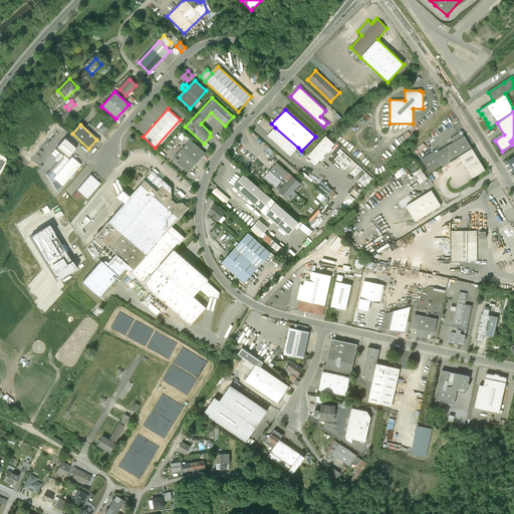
[(298,148),(275,127),(267,137),(289,157),(298,148)]
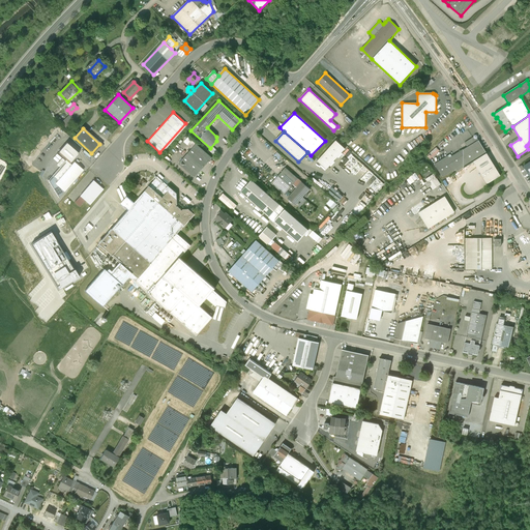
[(472,138),(464,143),(467,147),(449,158),(448,156),(434,165),(442,177),(455,170),(458,172),(473,163),(487,153),(477,139),(478,137),(477,136),(475,135),(474,136),(473,138),(472,138)]
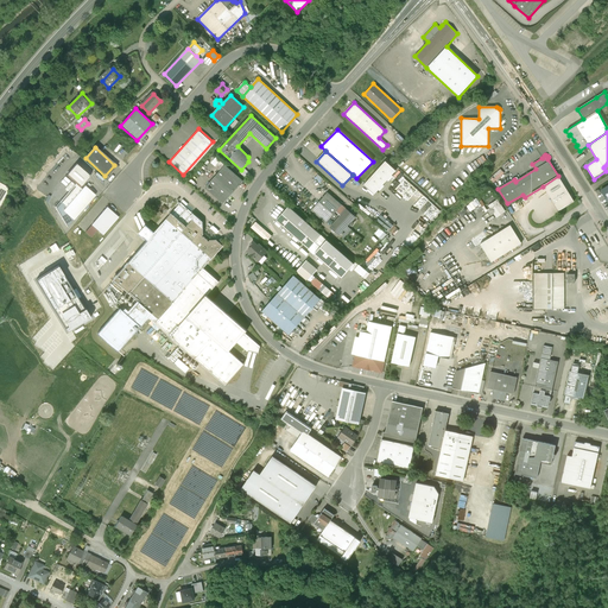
[(372,176),(387,158),(385,157),(369,173),(372,176)]
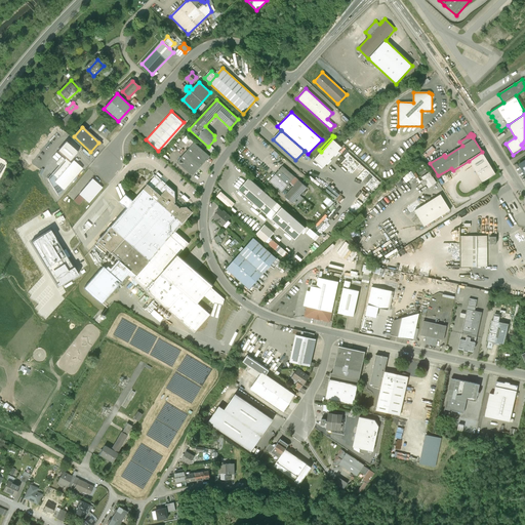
[(191,148),(195,144),(187,136),(183,140),(191,148)]
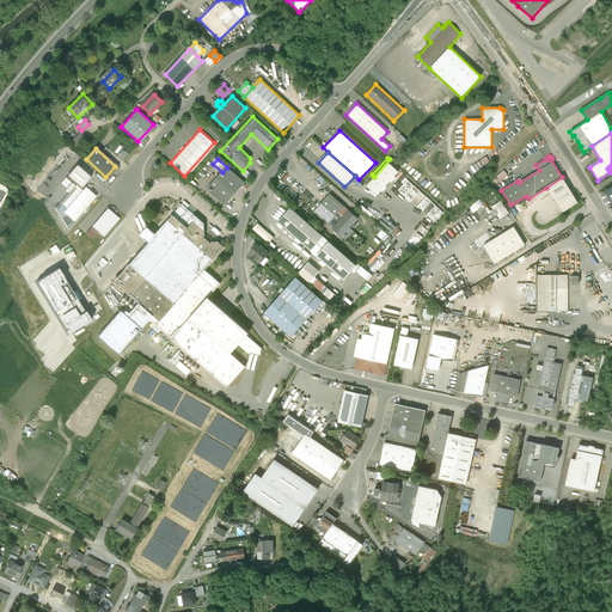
[(398,172),(387,163),(366,187),(377,196),(398,172)]
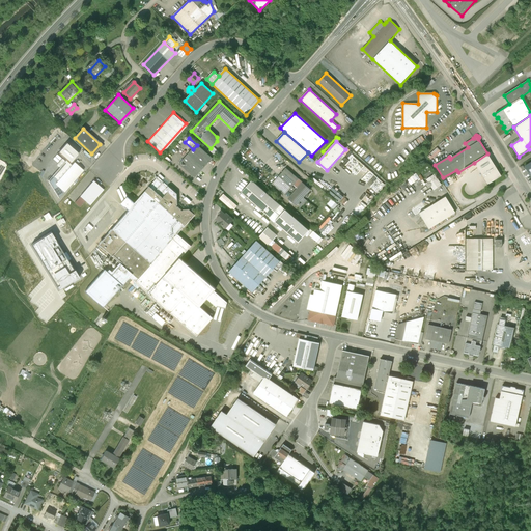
[(57,154),(66,161),(70,164),(79,154),(66,143),(57,154)]
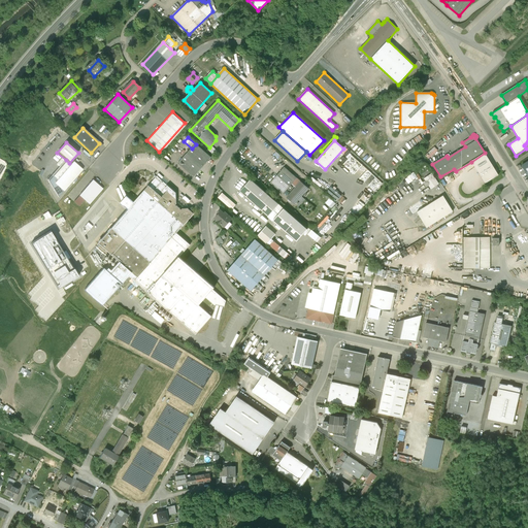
[(210,158),(196,144),(192,149),(178,164),(194,176),(210,158)]
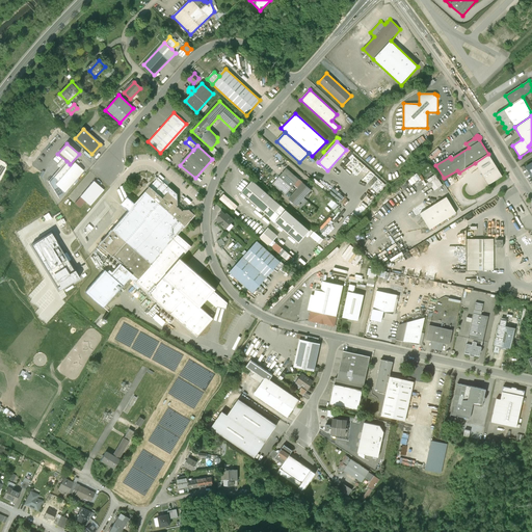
[(488,154),(475,163),(480,171),(489,185),(503,177),(500,171),(495,163),(488,154)]
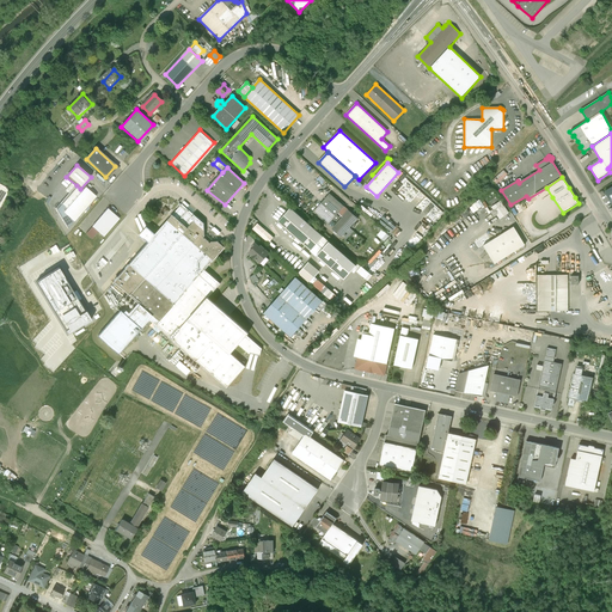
[(80,189),(77,185),(60,204),(66,209),(63,212),(73,220),(95,197),(86,189),(84,193),(80,189)]
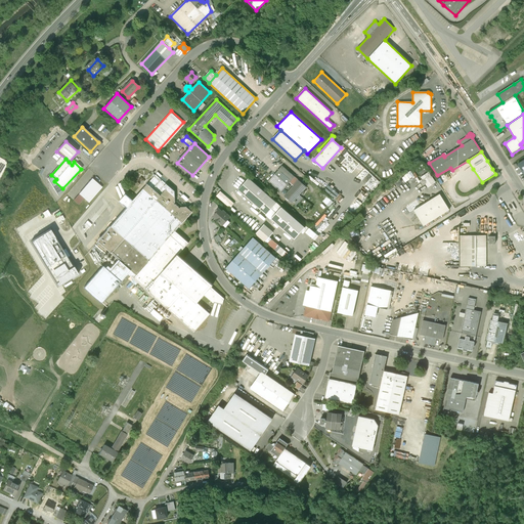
[(302,184),(281,167),(279,170),(269,182),(280,192),(289,182),(293,186),(285,197),(288,200),(292,204),(296,207),(302,199),(299,195),(306,187),(302,184)]
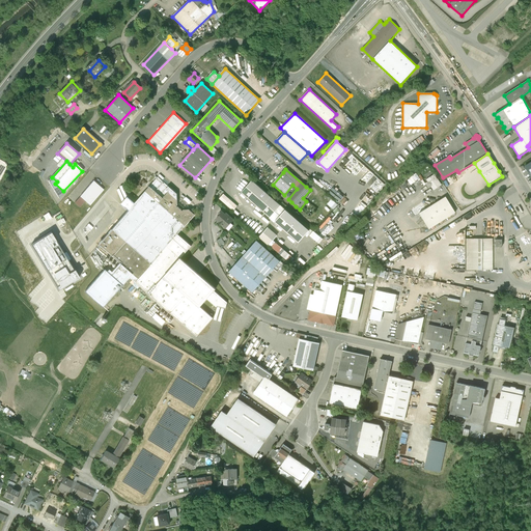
[(429,188),(431,186),(434,189),(442,185),(436,173),(427,178),(428,180),(426,183),(429,188)]
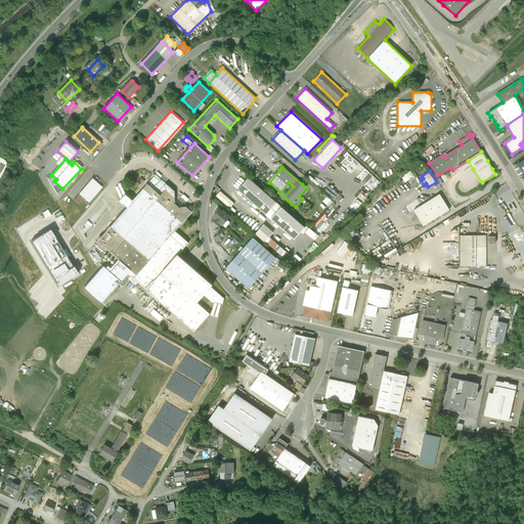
[(191,206),(157,175),(96,243),(112,257),(84,288),(102,303),(129,273),(195,332),(211,314),(199,303),(205,296),(212,289),(214,287),(195,271),(183,260),(180,257),(179,256),(178,255),(189,244),(181,235),(175,231),(194,209),(191,206)]
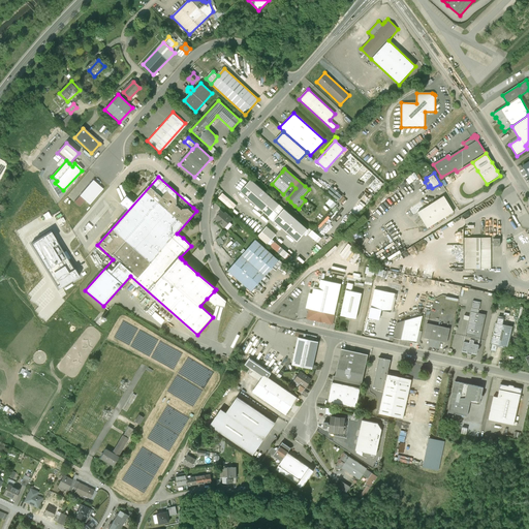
[(444,187),(453,182),(449,177),(442,182),(444,187)]
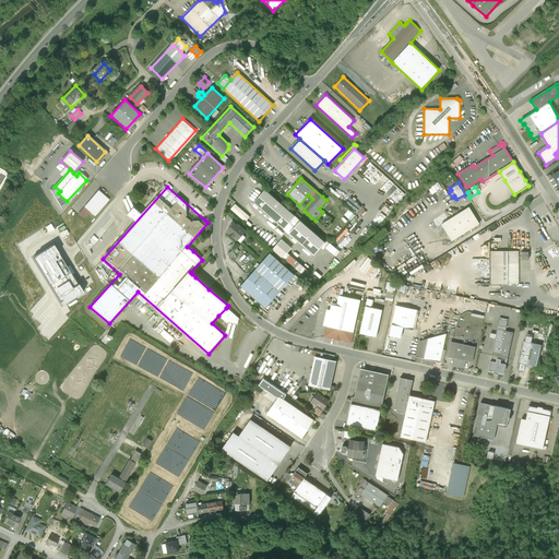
[(107,201),(97,191),(83,207),(84,209),(80,214),(85,218),(90,213),(93,216),(107,201)]
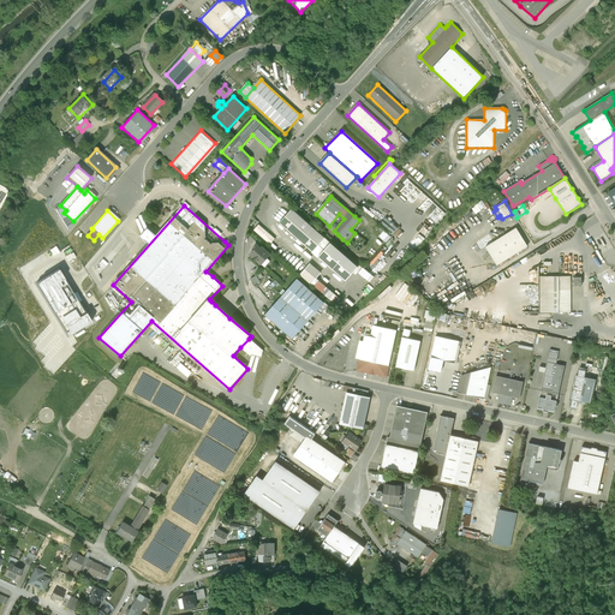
[(357,268),(291,210),(285,218),(279,224),(345,281),(350,275),(357,268)]
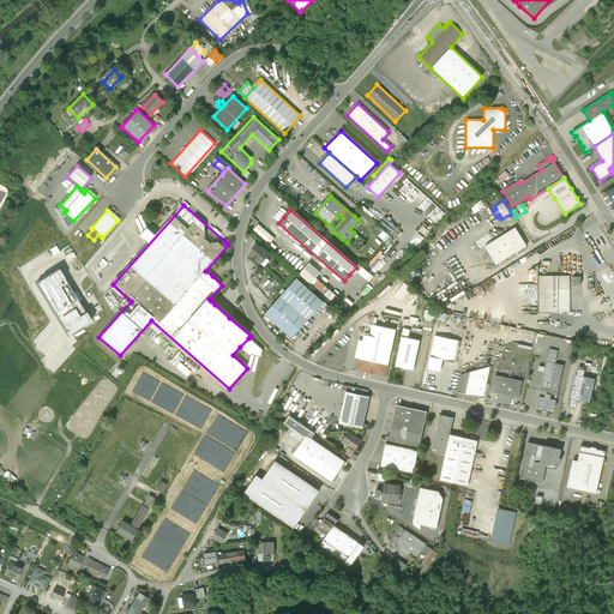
[(338,216),(330,226),(333,228),(342,218),(338,216)]
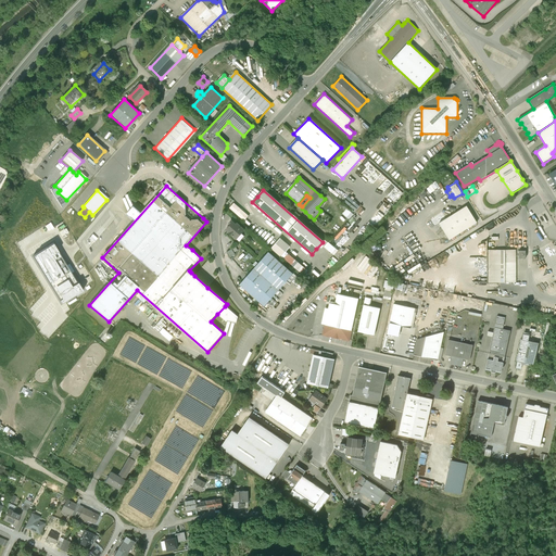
[(143,204),(146,206),(153,199),(150,197),(143,204)]
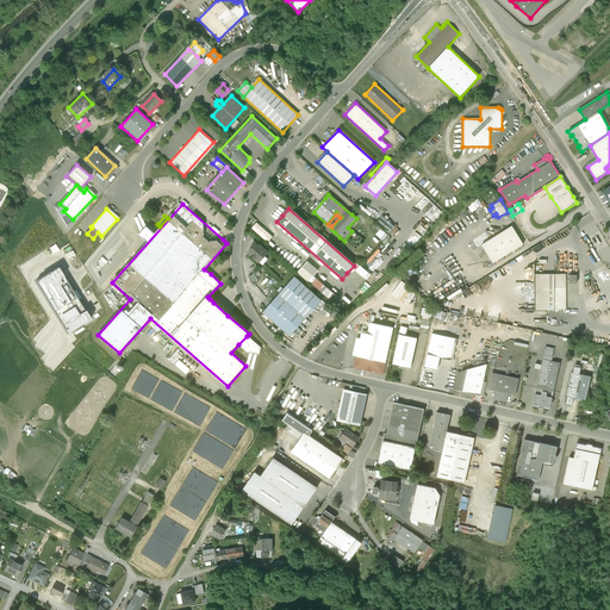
[(256,223),(251,229),(267,243),(273,237),(256,223)]
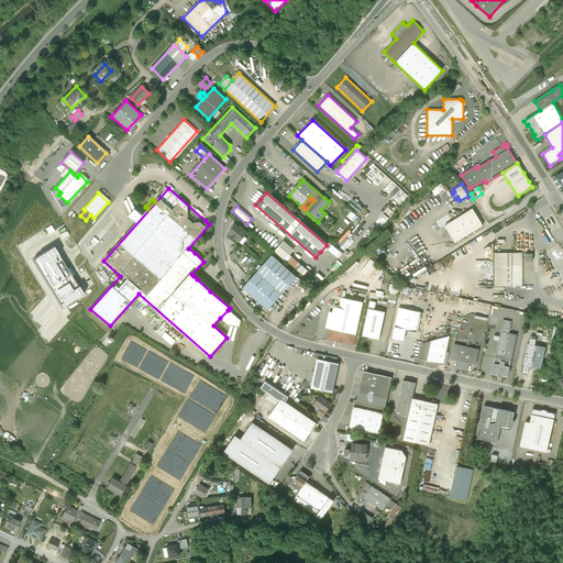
[(474,209),(444,227),(455,245),(485,227),(474,209)]
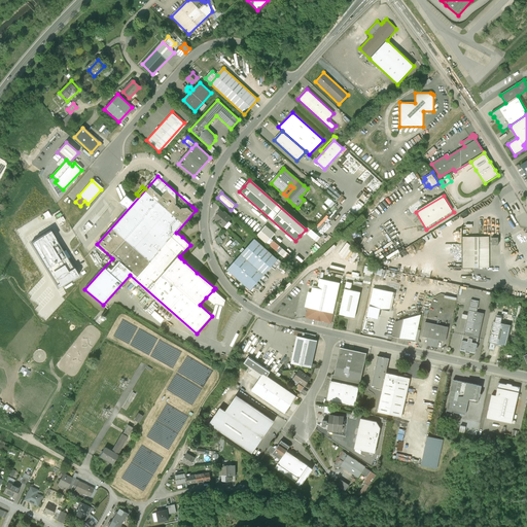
[(329,198),(325,202),(331,207),(336,203),(329,198)]
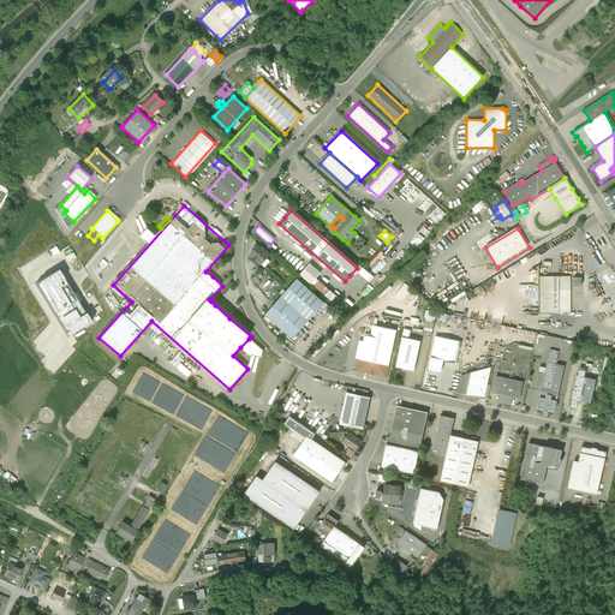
[(270,255),(257,244),(248,256),(261,266),(270,255)]
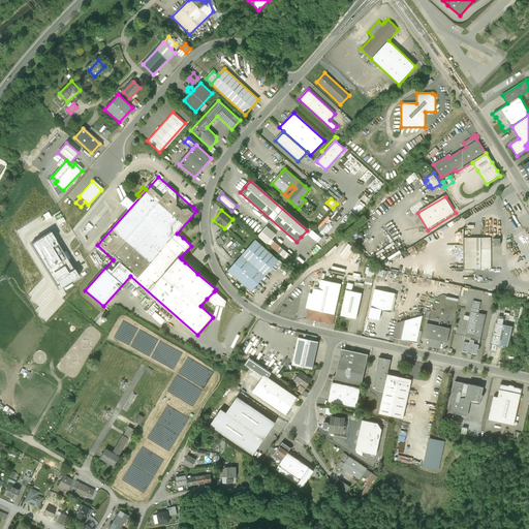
[(268,244),(277,234),(268,225),(258,236),(268,244)]
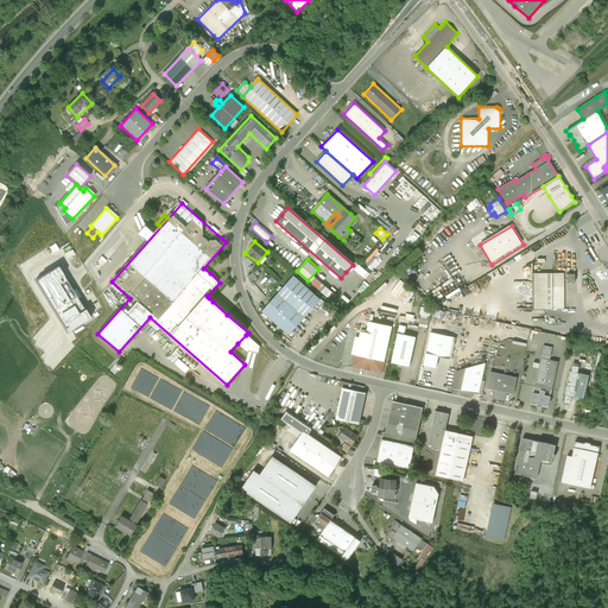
[(258,268),(248,274),(252,280),(261,274),(258,268)]
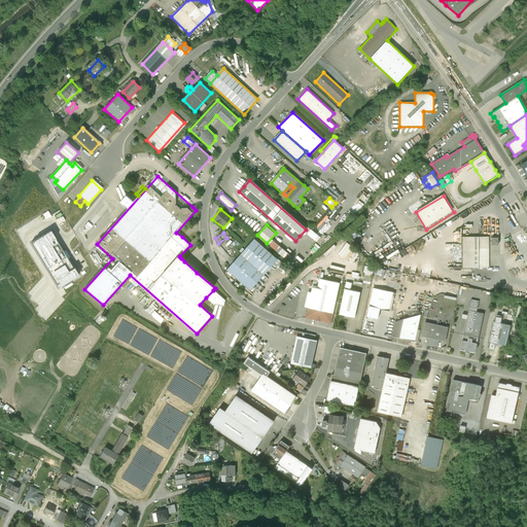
[(489,268),(489,237),(462,237),(463,269),(489,268)]
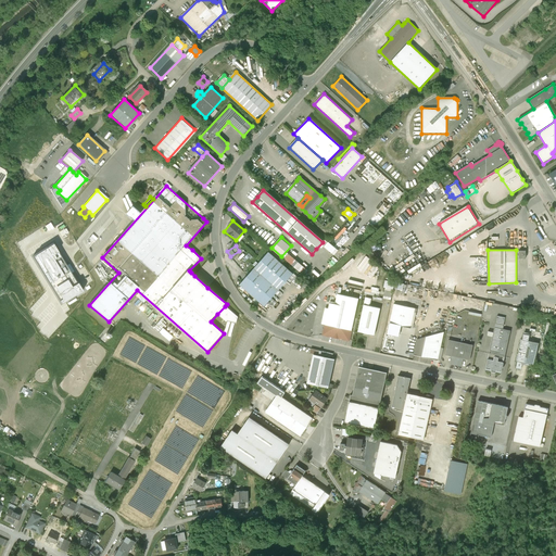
[(358,252),(351,260),(356,265),(363,257),(358,252)]
